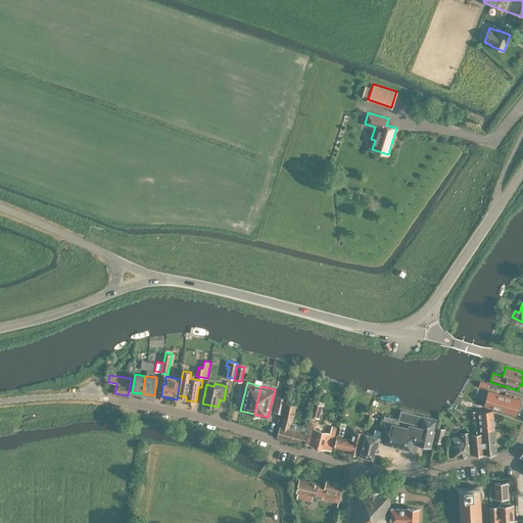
[(485,405),(501,410),(505,395),(488,390),(485,405)]
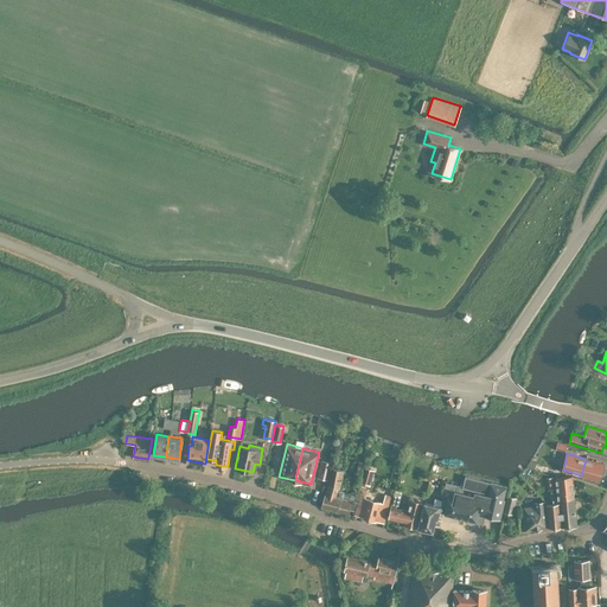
[(586,459),(581,475),(599,480),(604,464),(586,459)]
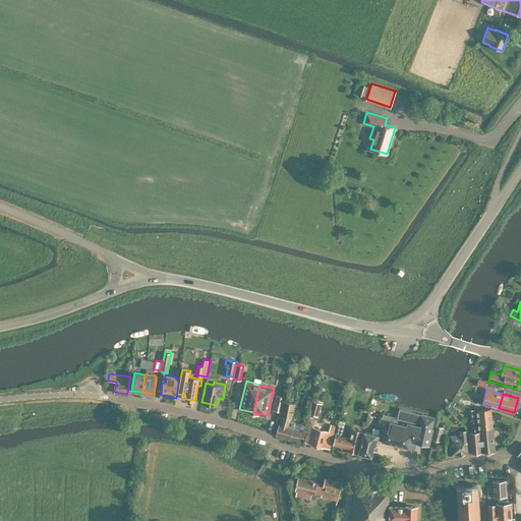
[(273,408),(281,410),(284,396),(276,395),(273,408)]
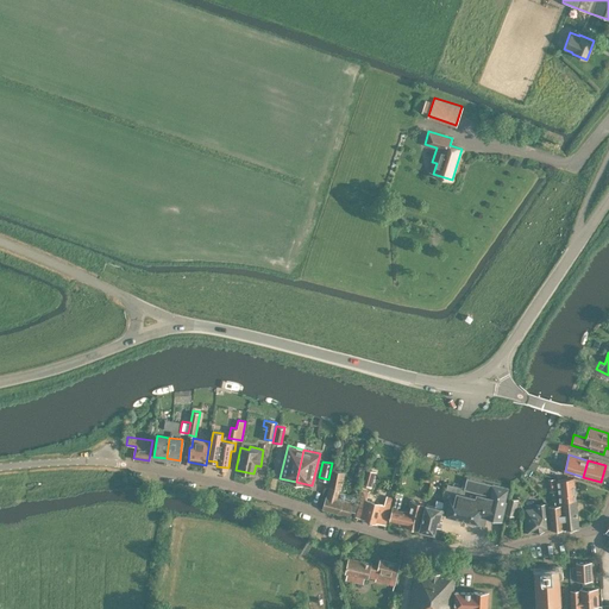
[(322,508),(350,516),(351,510),(356,512),(358,496),(355,495),(353,496),(338,493),(339,489),(340,489),(344,471),(332,469),(331,479),(328,487),(330,487),(327,495),(325,495),(322,508)]
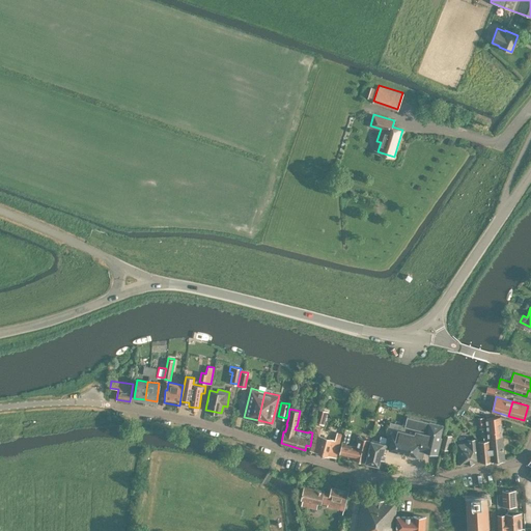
[(316,421),(324,423),(328,411),(319,409),(316,421)]
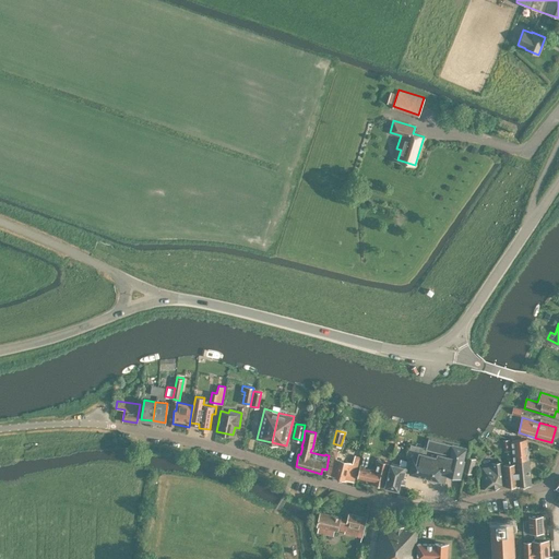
[(511,439),(513,459),(513,460),(528,459),(526,438),(520,438),(520,433),(513,435),(513,439),(511,439)]
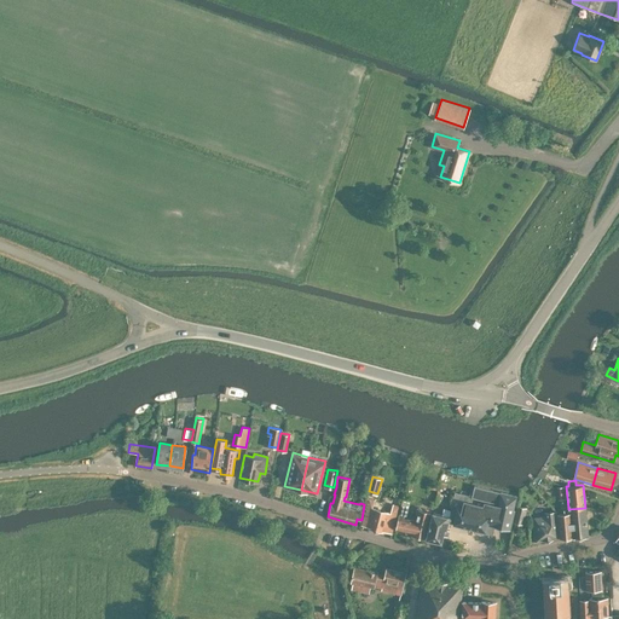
[(451,507),(457,508),(453,522),(453,524),(467,526),(486,531),(492,532),(493,525),(509,528),(514,508),(513,508),(516,495),(501,491),(474,485),(472,496),(455,491),(451,507)]
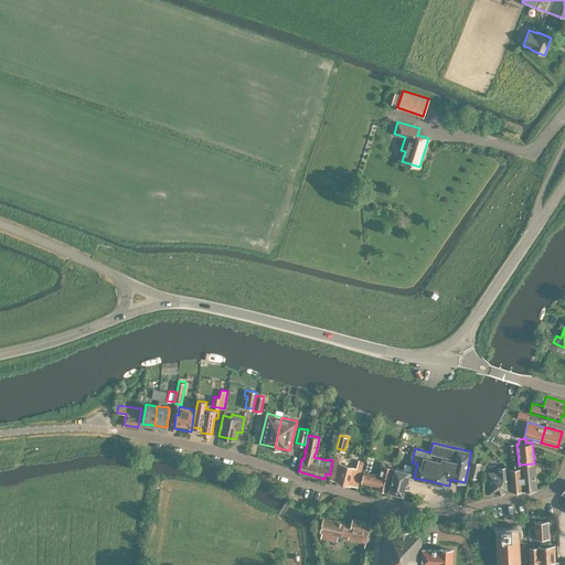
[(331,475),(330,479),(337,480),(336,481),(350,486),(350,484),(358,487),(363,461),(359,460),(356,468),(340,464),(341,456),(337,455),(334,461),(332,460),(330,475),(331,475)]
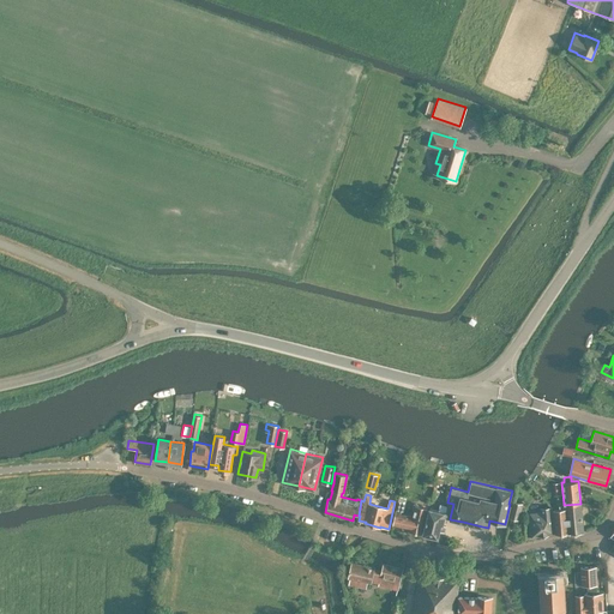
[(509,517),(518,519),(523,503),(513,500),(509,517)]
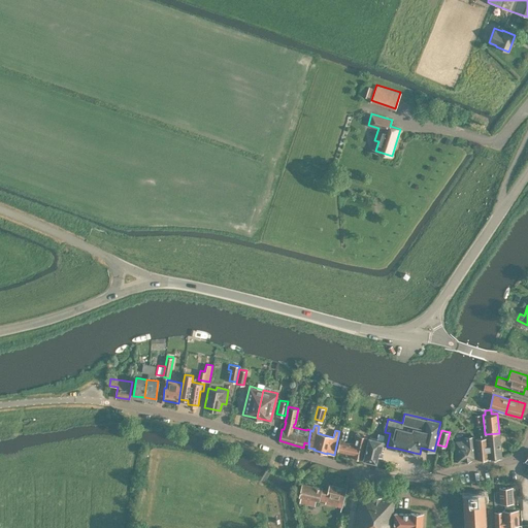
[(353,456),(362,459),(367,436),(358,434),(355,443),(343,441),(345,433),(341,432),(337,451),(344,453),(345,454),(350,455),(352,454),(353,454),(353,456)]
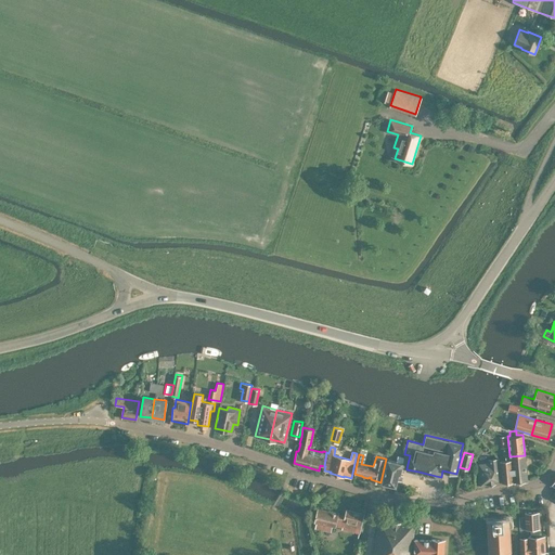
[(402,467),(407,468),(410,455),(404,454),(403,457),(398,455),(396,461),(387,459),(382,482),(396,486),(397,480),(398,474),(400,474),(402,467)]
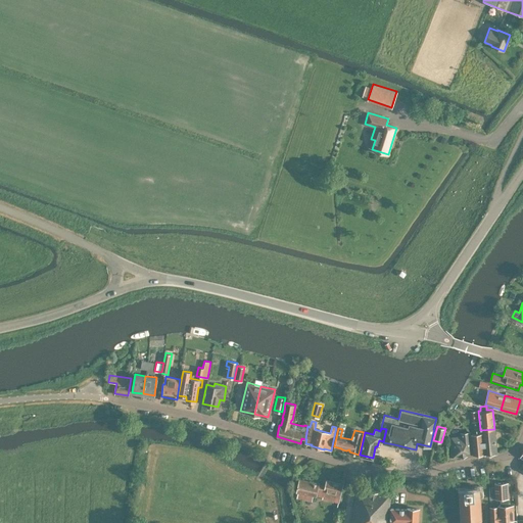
[(471,433),(473,454),(484,454),(485,454),(496,453),(494,429),(480,430),(480,429),(476,430),(476,433),(471,433)]
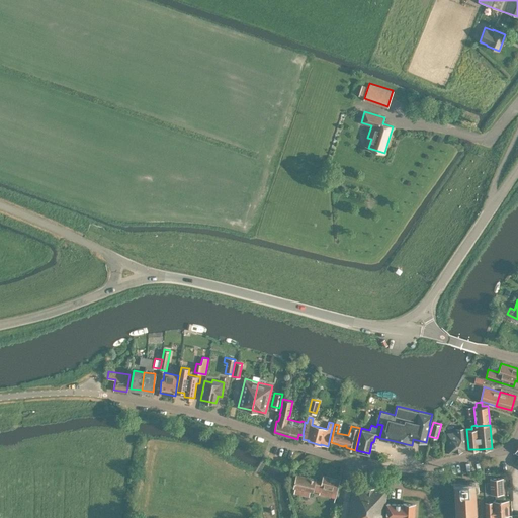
[(465,427),(455,428),(455,432),(446,433),(447,452),(467,450),(465,431),(465,427)]
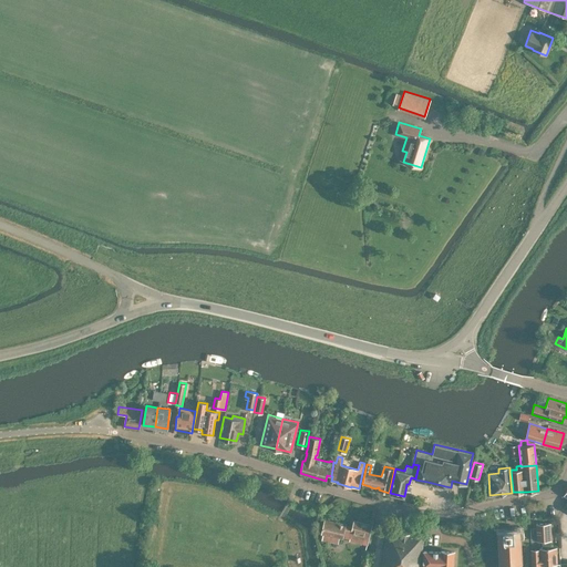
[(342,538),(342,536),(349,538),(349,540),(368,544),(372,525),(353,521),(352,526),(346,525),(346,524),(325,518),(321,533),(342,538)]
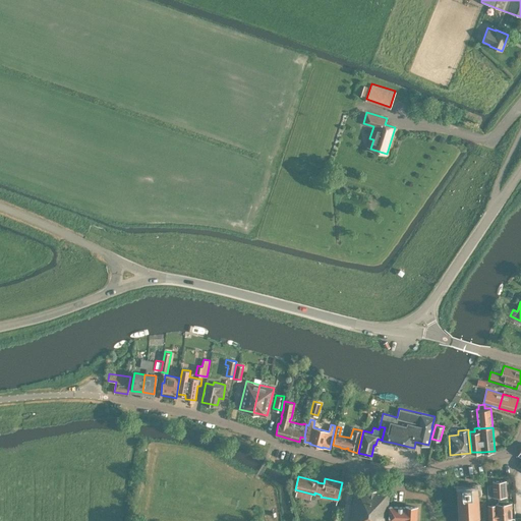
[(493,484),(488,484),(488,497),(499,496),(499,503),(496,503),(496,504),(488,505),(488,520),(497,520),(498,518),(504,518),(504,520),(514,520),(514,517),(512,518),(511,503),(506,503),(506,496),(507,496),(506,480),(493,480),(493,484)]
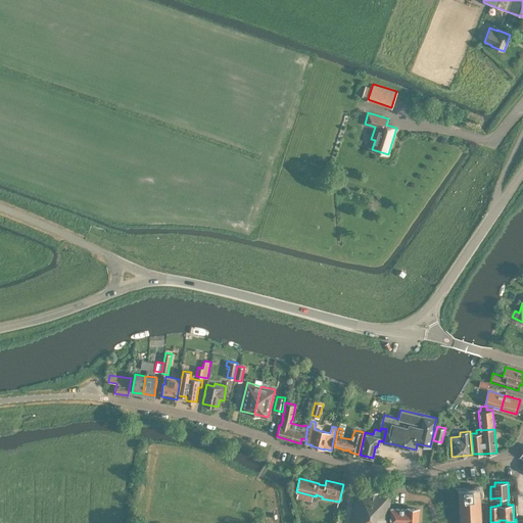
[(480,522),(482,517),(480,487),(471,487),(459,488),(461,518),(462,522),(480,522)]
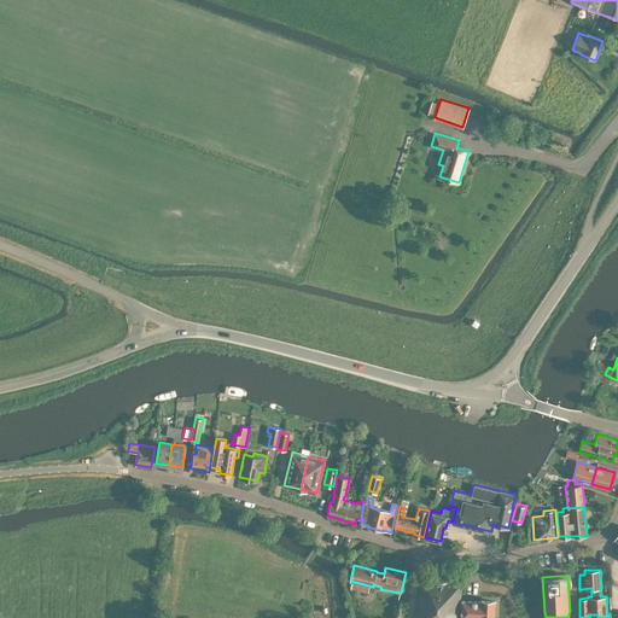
[(415,617),(456,617),(461,583),(421,578),(415,617)]
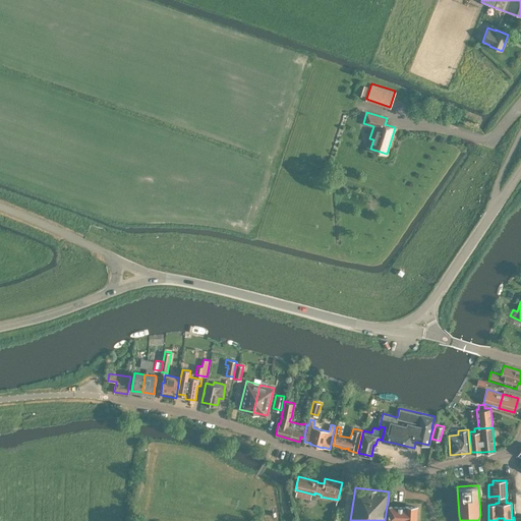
[(332,520),(336,520),(338,520),(342,508),(335,506),(332,520)]
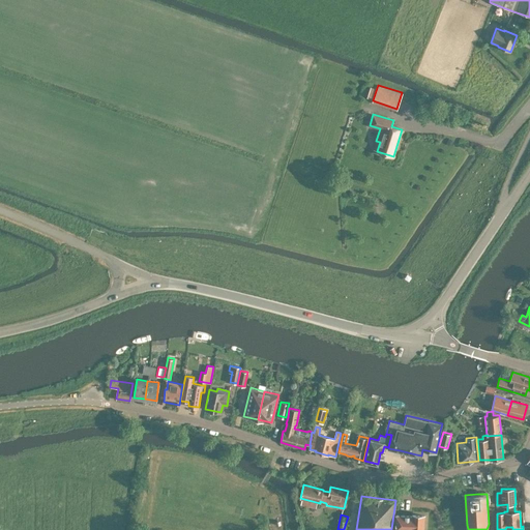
[(423,529),(424,516),(412,514),(412,516),(395,514),(395,529),(407,529),(408,529),(409,529),(423,529)]
